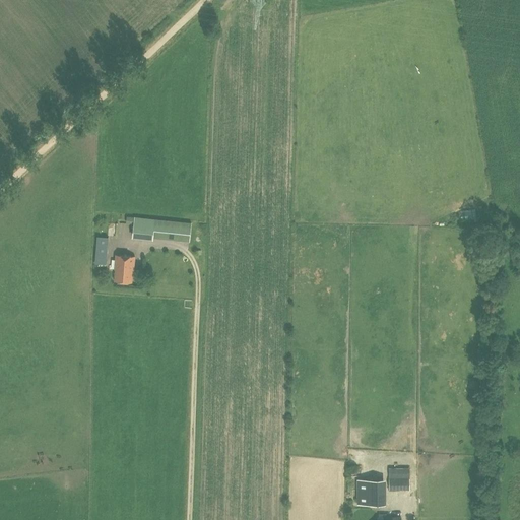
[(189,241),(191,222),(134,216),(132,238),(152,240),(153,237),(189,241)]
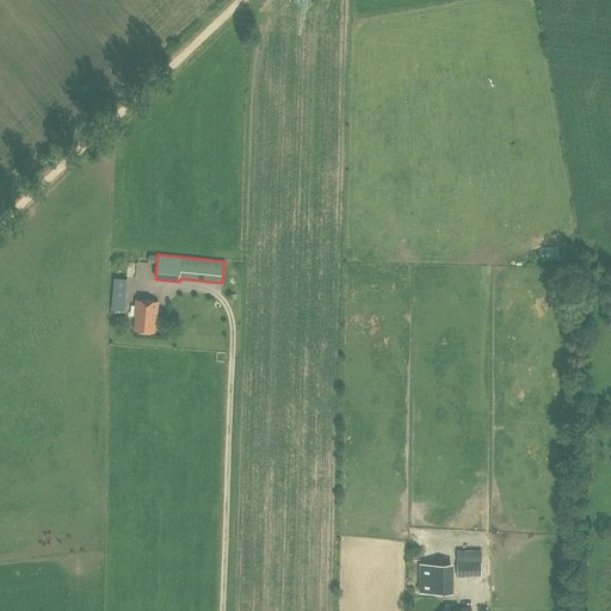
[(128,279),(113,277),(111,309),(124,310),(128,279)]
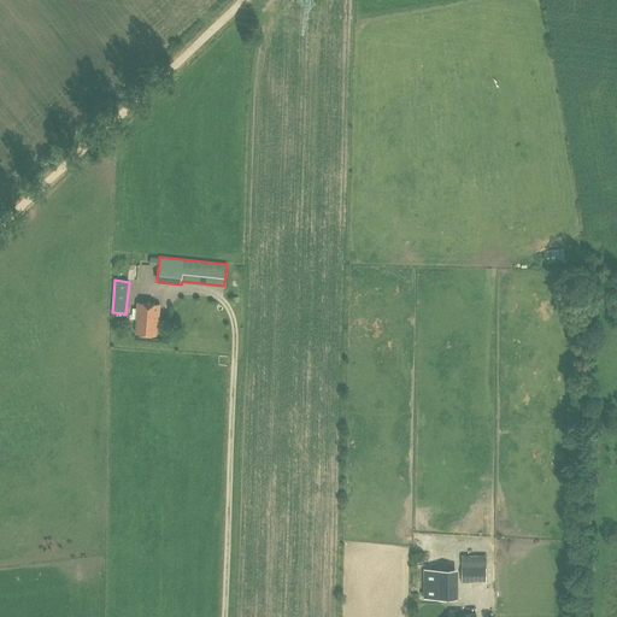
[(593,297),(593,303),(598,305),(605,303),(605,297),(600,294),(593,297)]
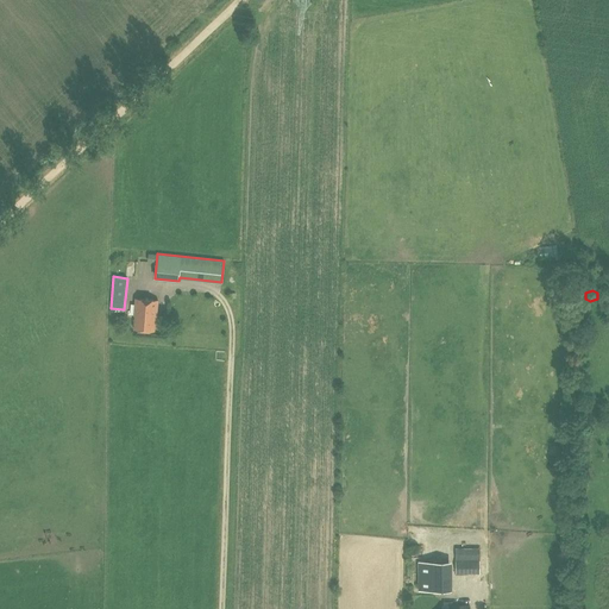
[(135,315),(136,315),(135,328),(154,331),(155,319),(156,319),(157,300),(136,297),(135,315)]
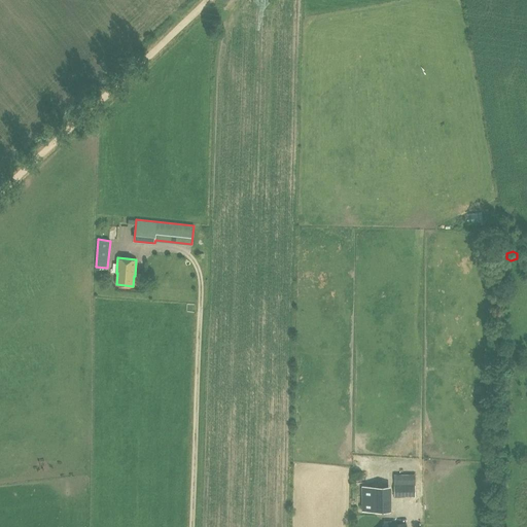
[(394,473),(394,485),(394,497),(415,496),(415,473),(394,473)]
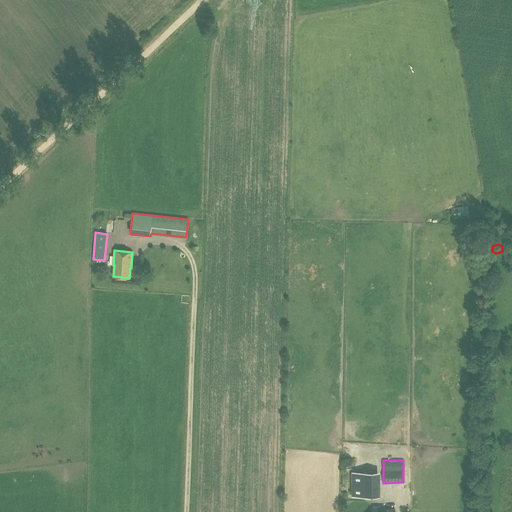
[(352,496),(369,496),(377,496),(377,472),(352,472),(352,496)]
